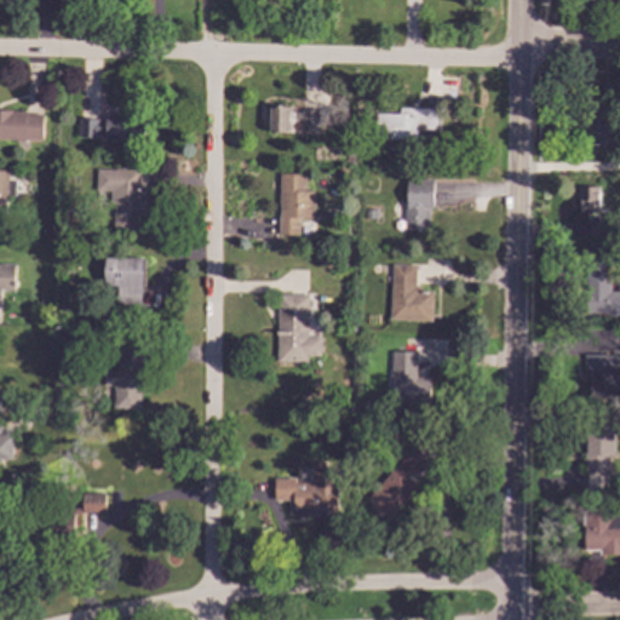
[(268,132),(291,133),(291,126),(316,126),(316,110),(290,110),(290,107),(268,107),(268,132)]
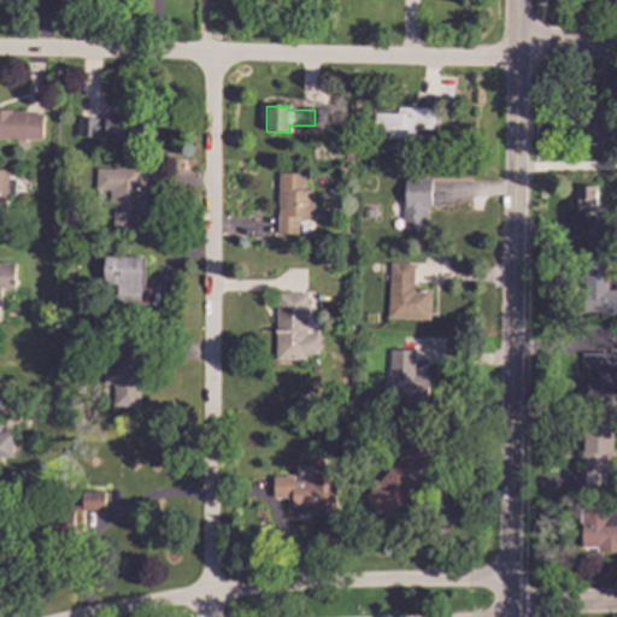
[(415,139),(415,129),(434,129),(434,107),(395,109),(395,113),(372,113),(374,139),(415,139)]
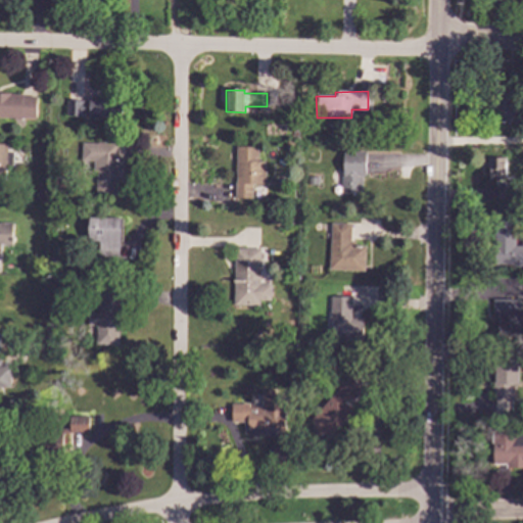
[(0,117),(35,120),(35,95),(0,94),(0,117)]
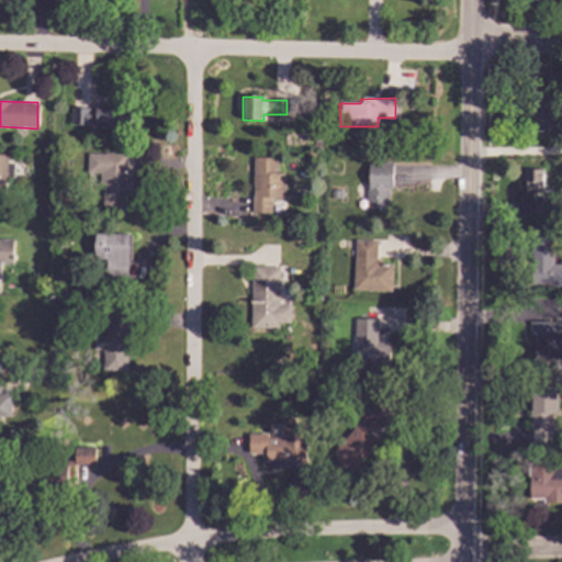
[(70,125),(119,126),(120,105),(94,104),(94,109),(70,108),(70,125)]
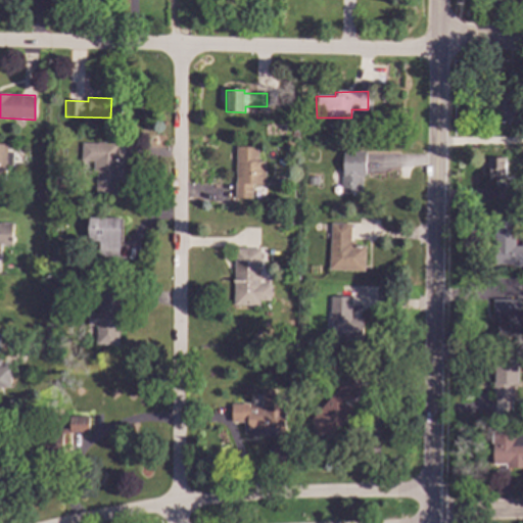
[(115,143),(77,142),(76,164),(99,164),(98,196),(123,196),(124,158),(115,158),(115,143)]
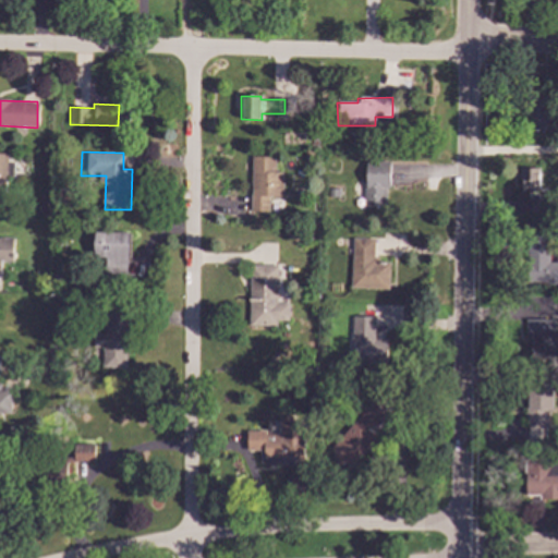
[(281,197),(281,172),(274,172),(274,157),(251,157),(250,211),(267,211),(268,196),(281,197)]
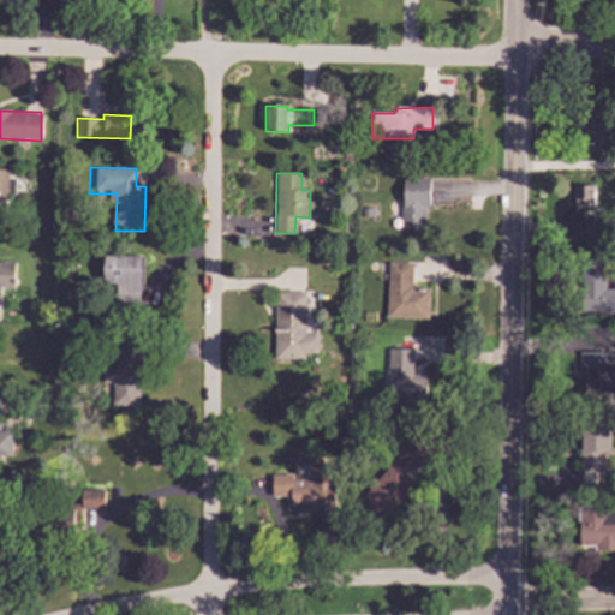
[(429,208),(428,178),(400,178),(401,230),(424,230),(423,208),(429,208)]
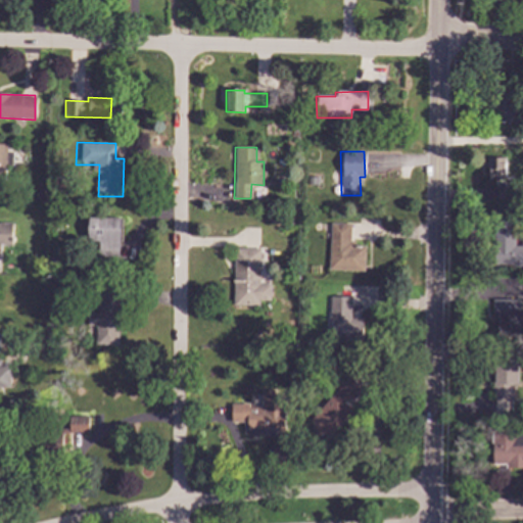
[(504,179),(487,180),(486,159),(504,158),(504,179)]
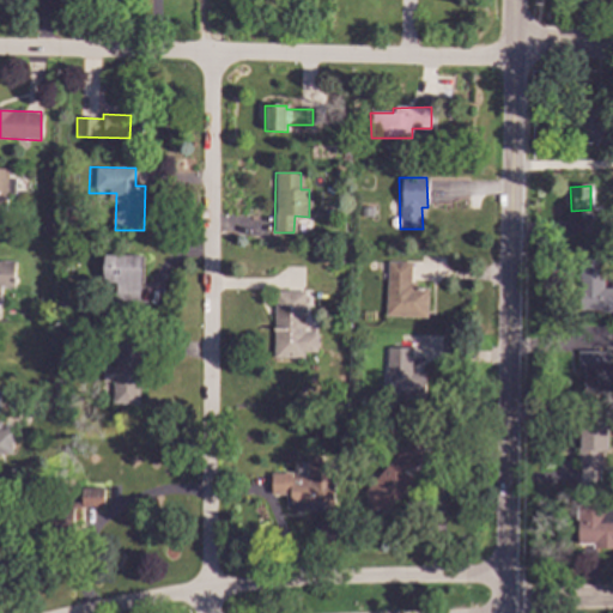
[(600,236),(582,236),(582,219),(600,218),(600,236)]
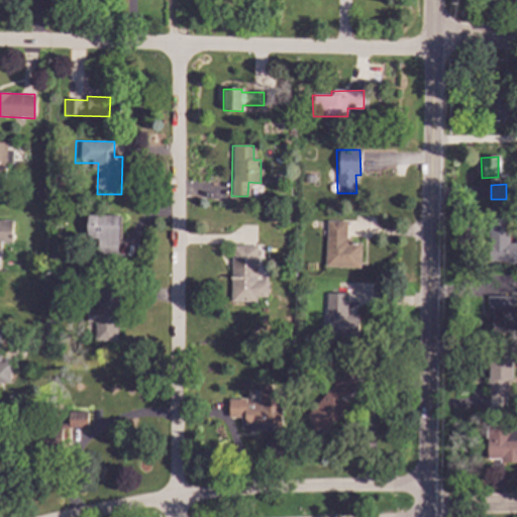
[(86,241),(94,241),(93,252),(118,253),(118,216),(86,215),(86,241)]
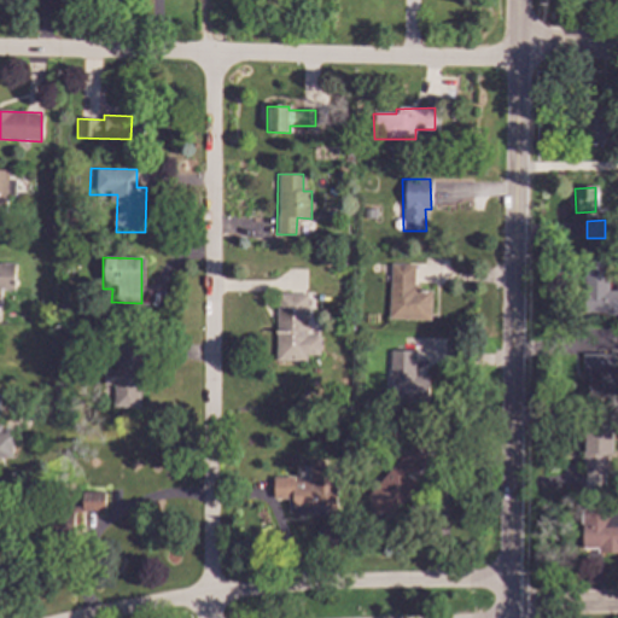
[(607,291),(614,291),(614,284),(617,284),(617,316),(605,316),(605,314),(583,314),(582,258),(607,258),(607,291)]
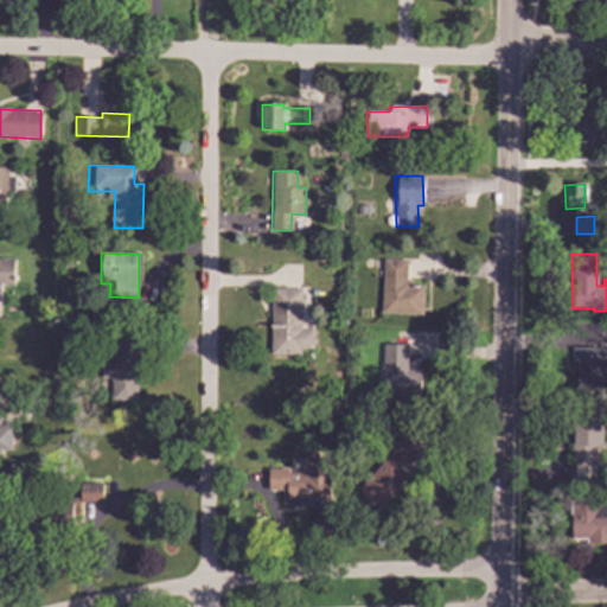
[(0,285),(12,285),(13,260),(0,259),(0,285)]
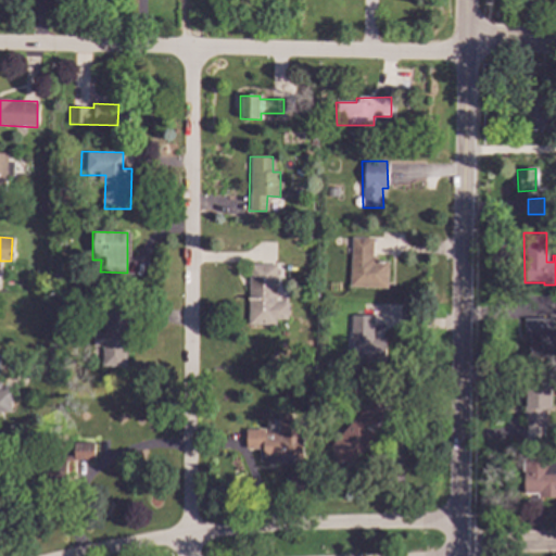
[(388,260),(370,260),(371,238),(350,237),(348,287),(387,288),(388,260)]
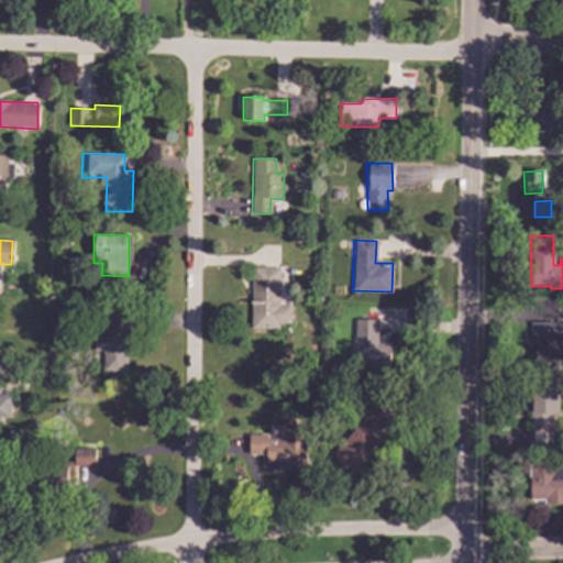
[(251,329),(278,329),(278,323),(290,324),(290,307),(278,307),(279,267),(251,267),(251,329)]
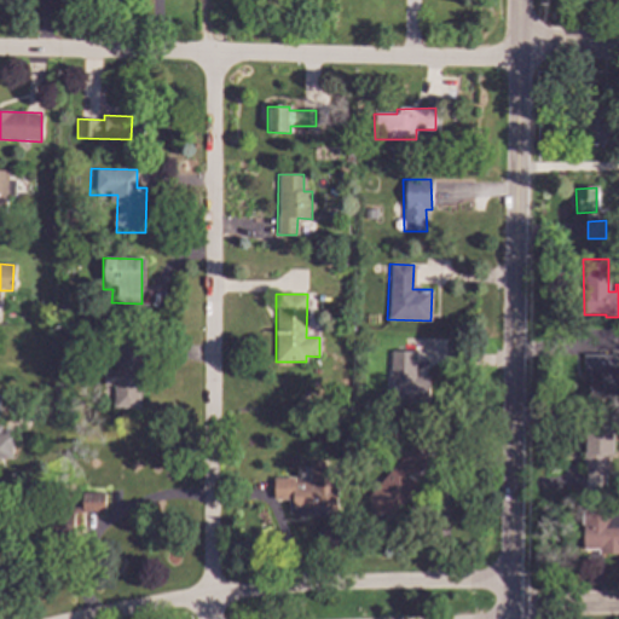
[(113,409),(140,410),(142,343),(115,343),(115,370),(103,370),(103,386),(114,386),(113,409)]
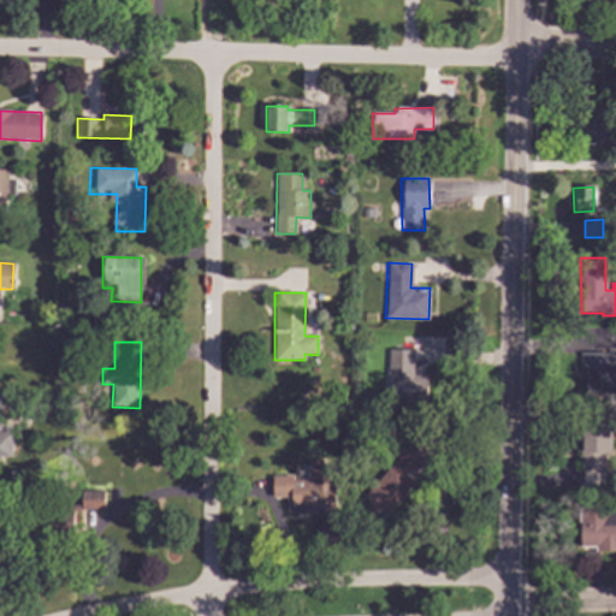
[(426,375),(413,375),(413,350),(386,350),(386,402),(426,402),(426,375)]
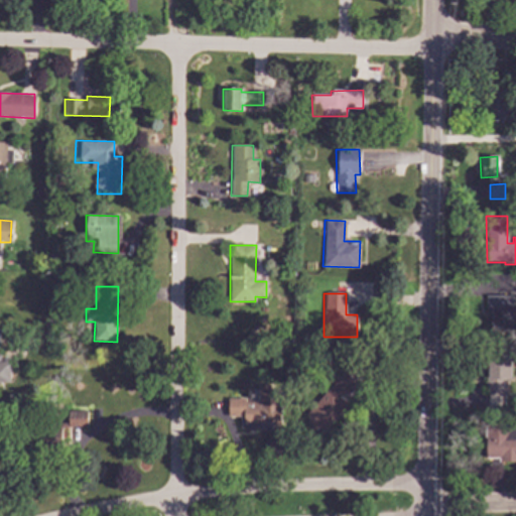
[(513,318),(511,318),(511,333),(490,333),(490,319),(486,319),(485,296),(512,296),(513,318)]
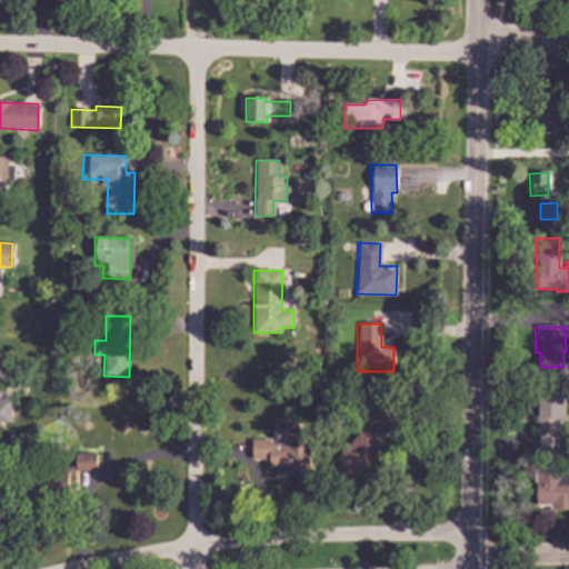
[(562,386),(567,386),(567,395),(562,395),(562,418),(557,418),(557,435),(535,435),(535,379),(562,379),(562,386)]
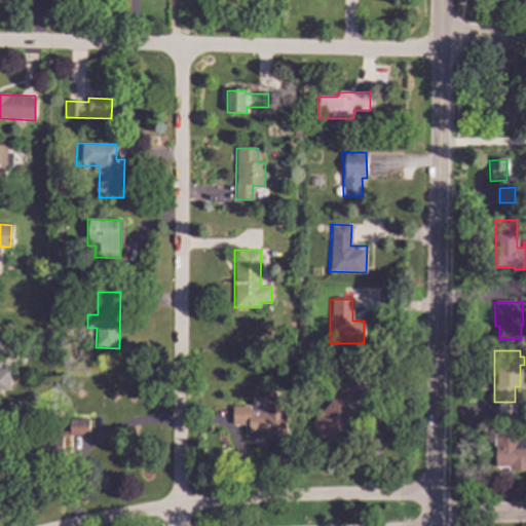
[(10,369),(0,369),(0,390),(10,390),(10,369)]
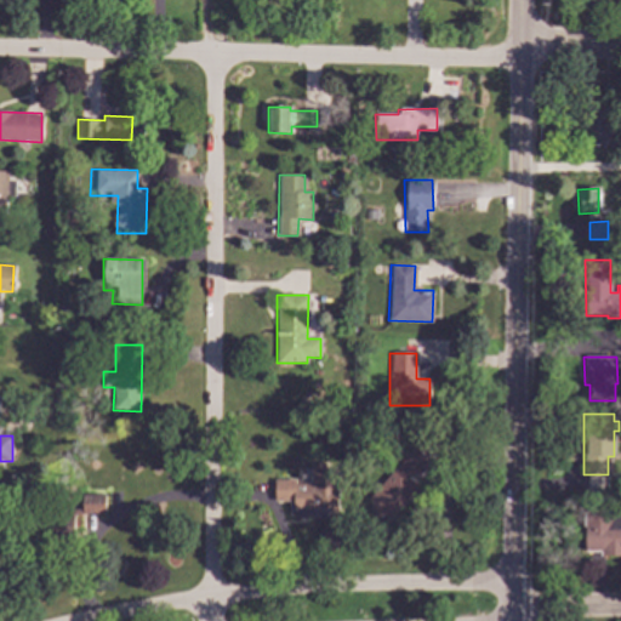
[(363,500),(383,520),(436,467),(415,448),(363,500)]
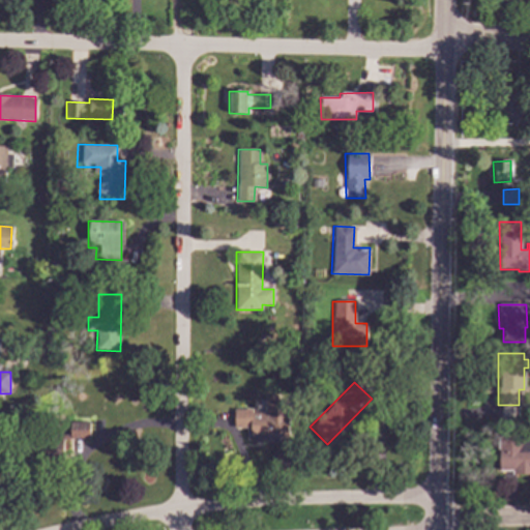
[(233,411),(233,428),(246,428),(246,442),(287,441),(287,396),(264,396),(264,411),(233,411)]
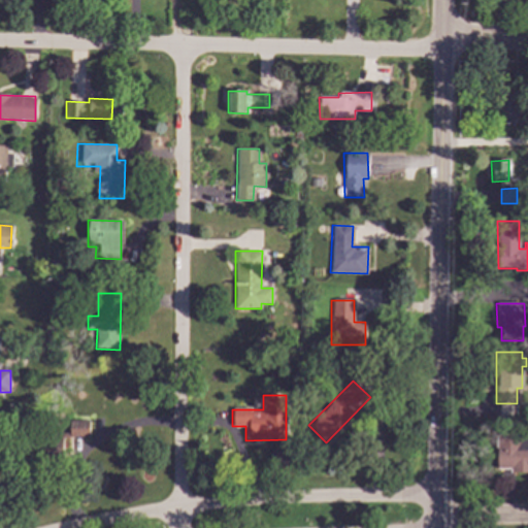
[(89,420),(69,421),(70,437),(90,436),(89,420)]
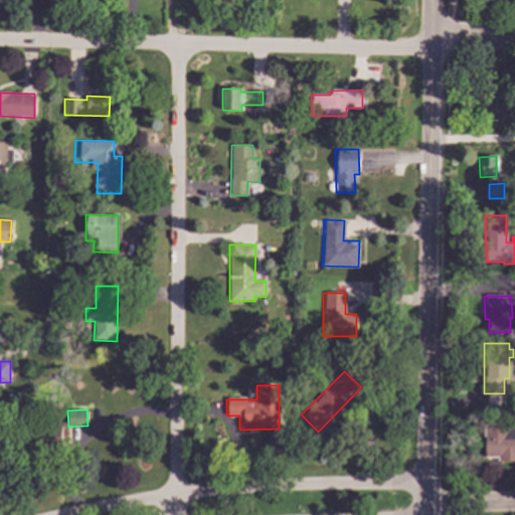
[(514,462),(497,462),(497,459),(484,459),(484,438),(483,438),(483,428),(514,428),(514,462)]
